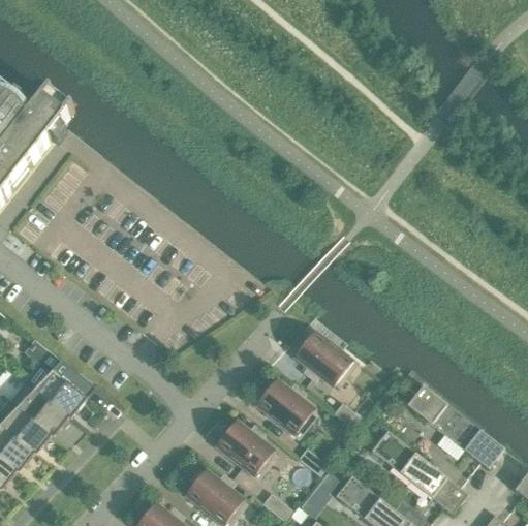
[(29,171),(66,123),(42,104),(34,115),(0,87),(0,207),(14,189),(7,184),(22,165),(29,171)]
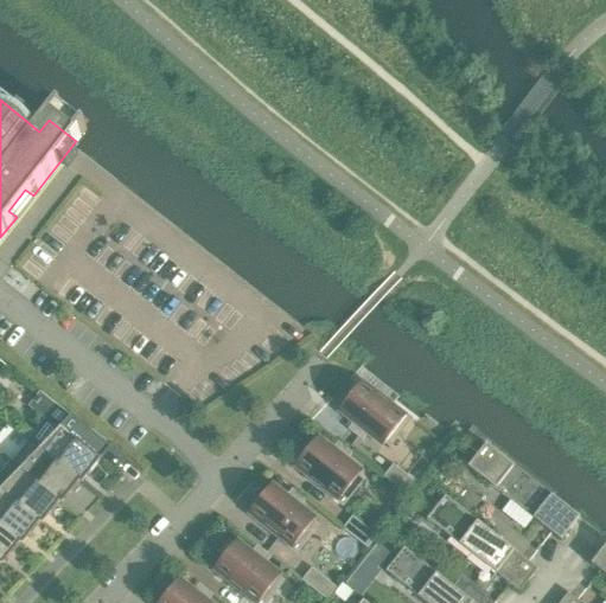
[(410,416),(391,402),(391,401),(389,403),(359,379),(338,406),(352,418),(346,427),(361,437),(367,430),(382,442),(393,429),(397,432),(410,416)]
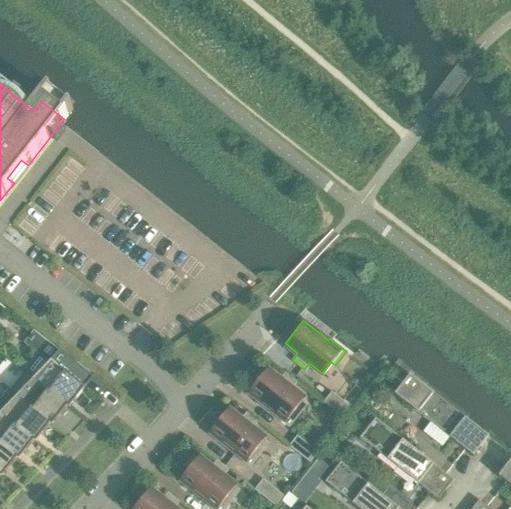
[(74,398),(92,375),(59,349),(33,376),(24,369),(67,403),(72,397),(74,398)]
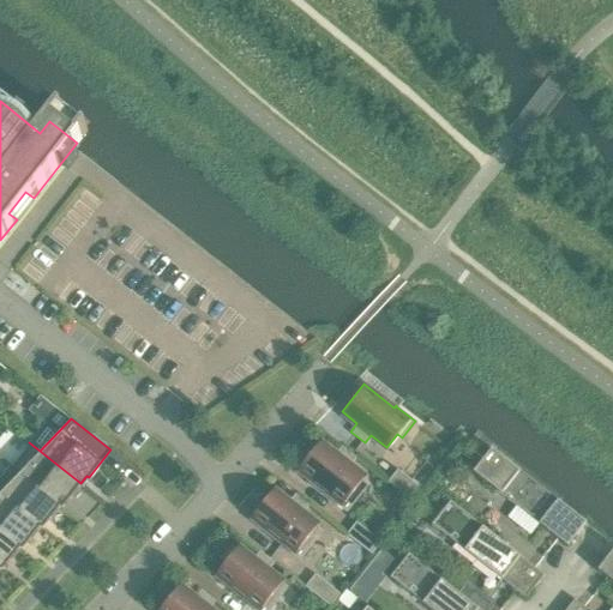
[(364,475),(349,463),(355,456),(341,444),(335,452),(319,440),(298,467),(328,491),(326,494),(346,508),(359,491),(354,488),(364,475)]
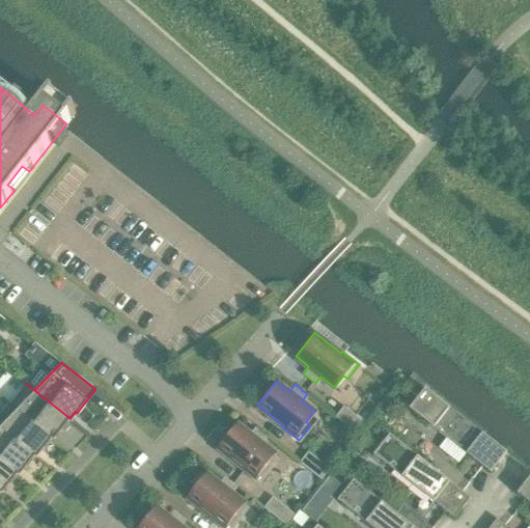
[(70,418),(25,383),(9,403),(52,436),(57,429),(59,432),(70,418)]
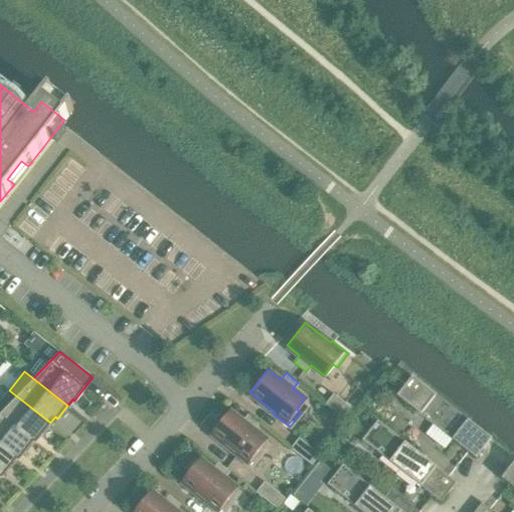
[(490,437),(416,378),(411,374),(395,393),(475,456),(490,437)]
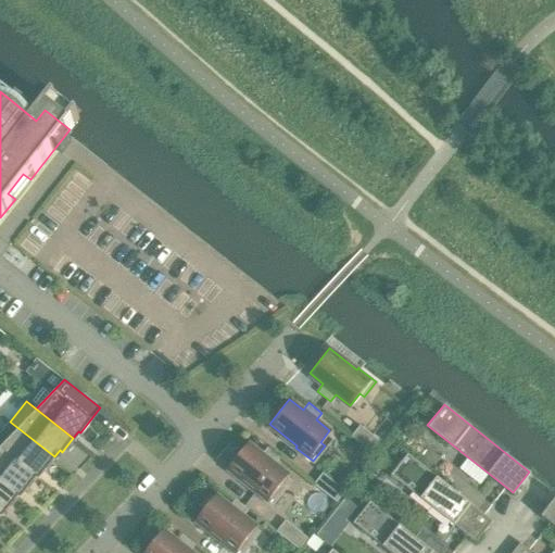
[(54,456),(10,422),(10,423),(16,428),(0,444),(0,447),(36,476),(41,468),(43,470),(54,456)]
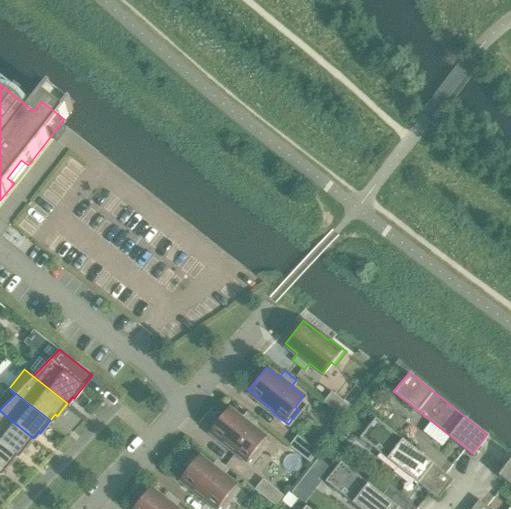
[(351,406),(330,390),(322,400),(343,416),(351,406)]
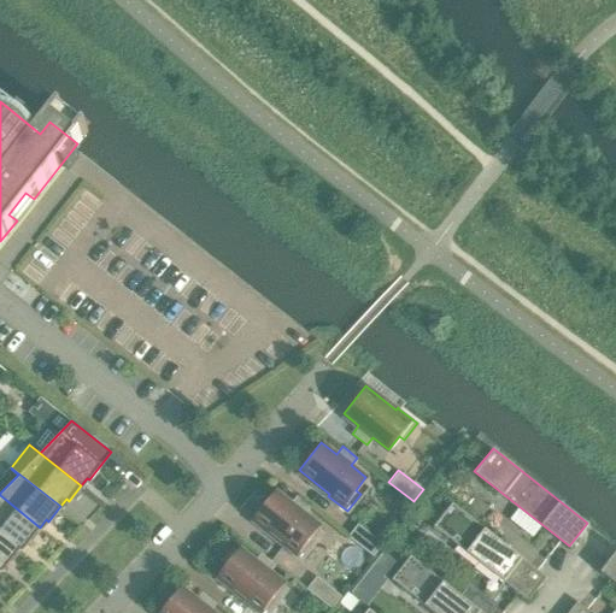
[(318,525),(304,513),(310,505),(295,494),(289,502),(274,490),(252,518),(282,542),(281,543),(300,559),(314,542),(309,538),(318,525)]
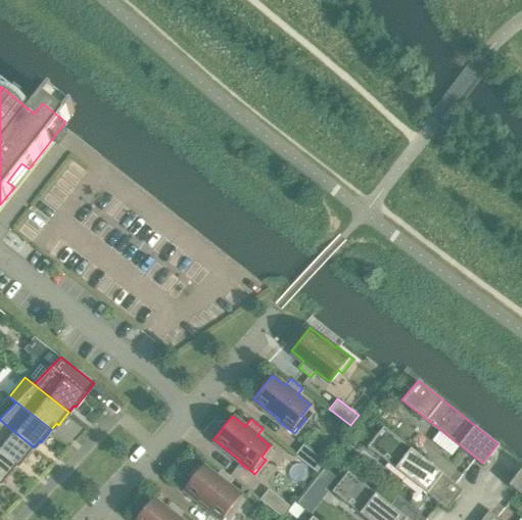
[(34,447),(0,420),(0,452),(16,465),(21,459),(24,460),(34,447)]
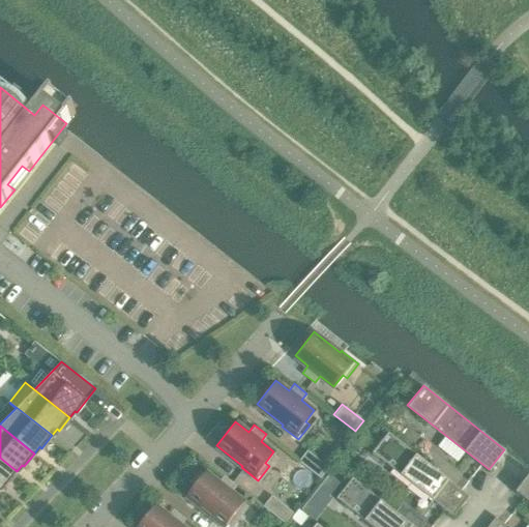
[(469,495),(429,463),(387,431),(372,450),(452,515),(469,495)]
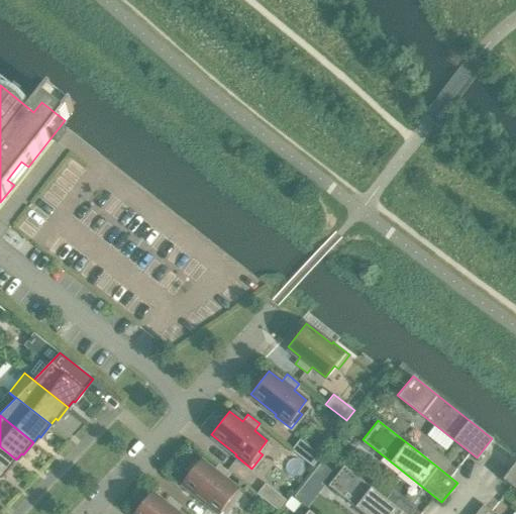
[(320,454),(299,437),(291,448),(311,465),(320,454)]
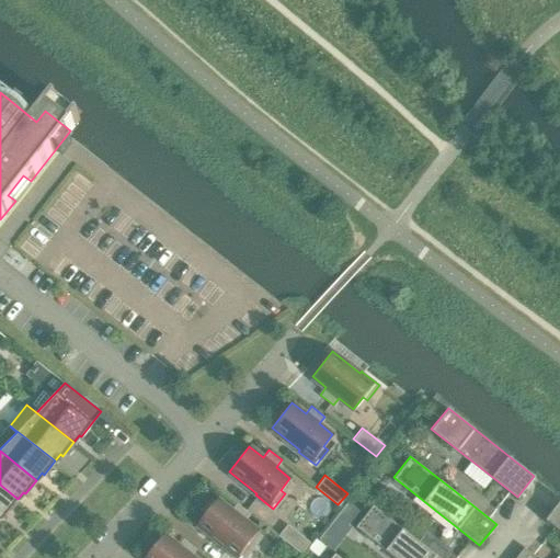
[(18,499),(0,485),(0,516),(4,511),(7,513),(18,499)]
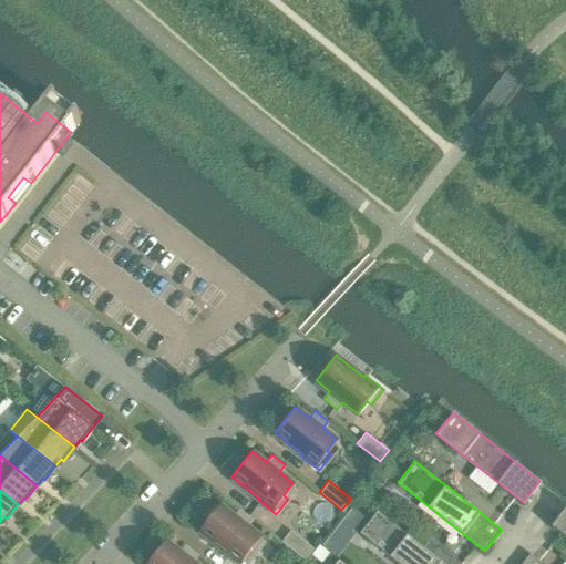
[(260,536),(246,525),(251,518),(238,508),(233,514),(219,503),(217,505),(213,502),(204,513),(208,518),(198,529),(227,551),(225,553),(238,563),(245,563),(256,552),(250,547),(260,536)]
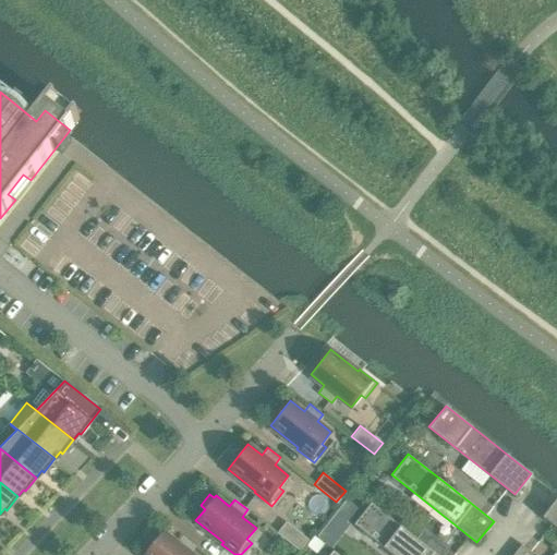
[(556,496),(542,516),(556,528),(556,496)]
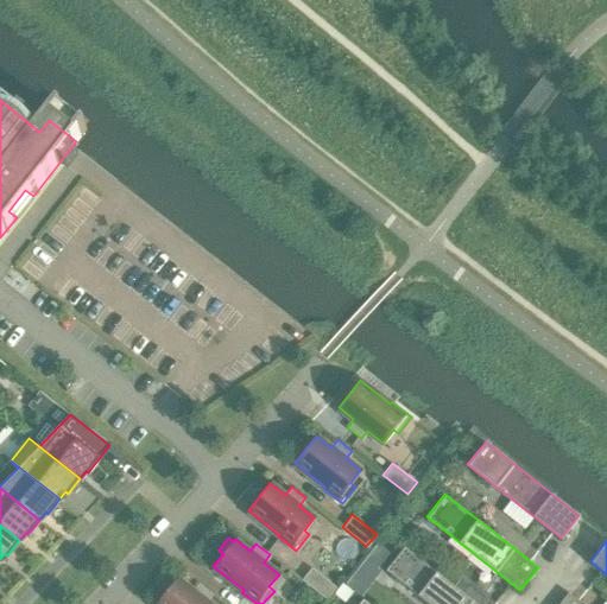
[(476,603),(403,546),(385,568),(429,603),(476,603)]
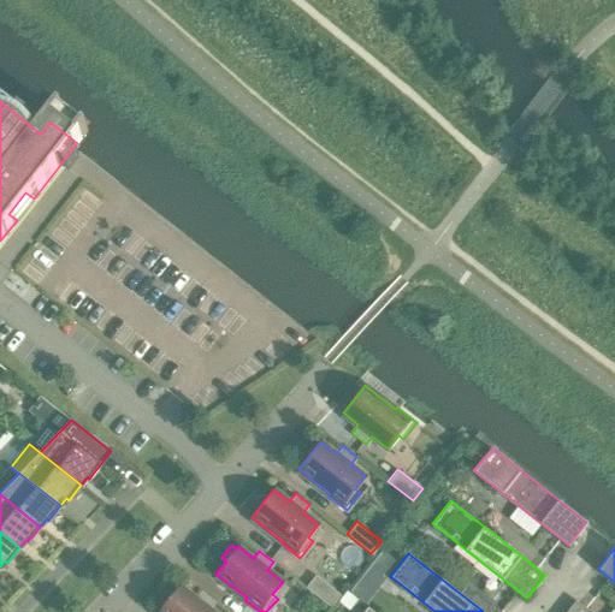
[(339,593),(315,574),(305,586),(330,606),(339,593)]
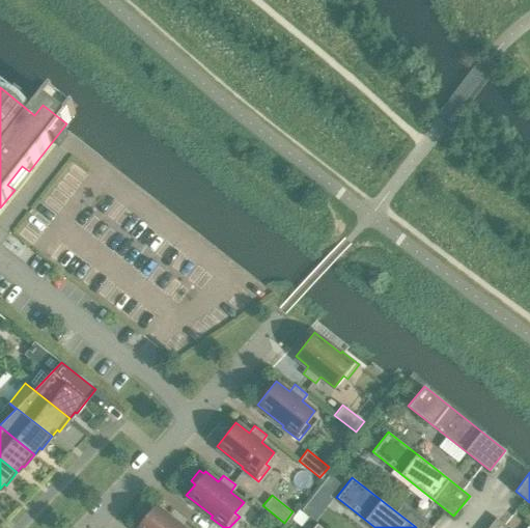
[(403,517),(411,507),(405,502),(397,511),(403,517)]
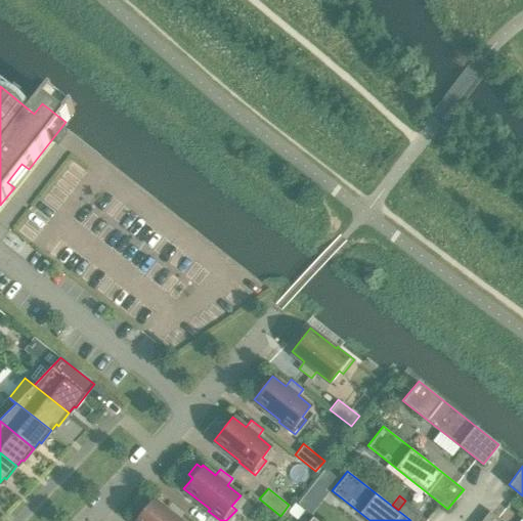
[(181,520),(177,518),(183,511),(171,502),(165,509),(153,498),(134,520),(181,520)]
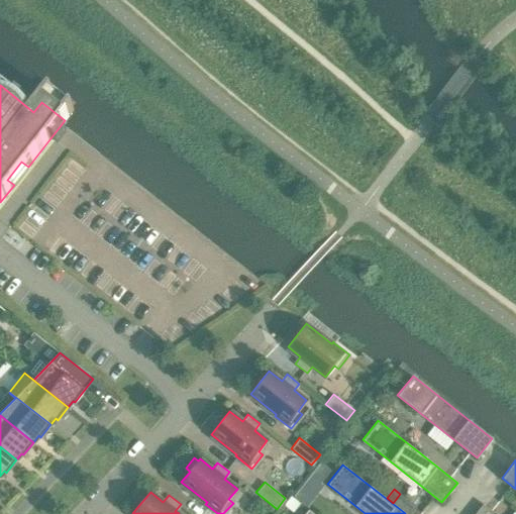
[(497,513),(491,509),(483,502),(473,513),(497,513)]
